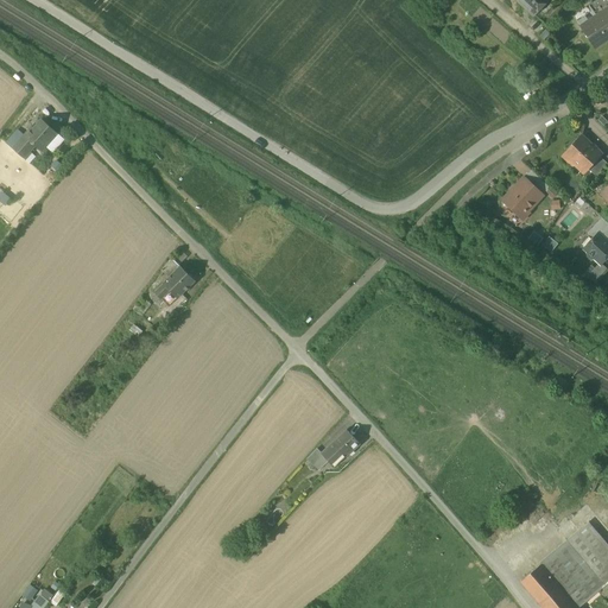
[(515,0),(534,17),(546,4),(543,0),(515,0)]
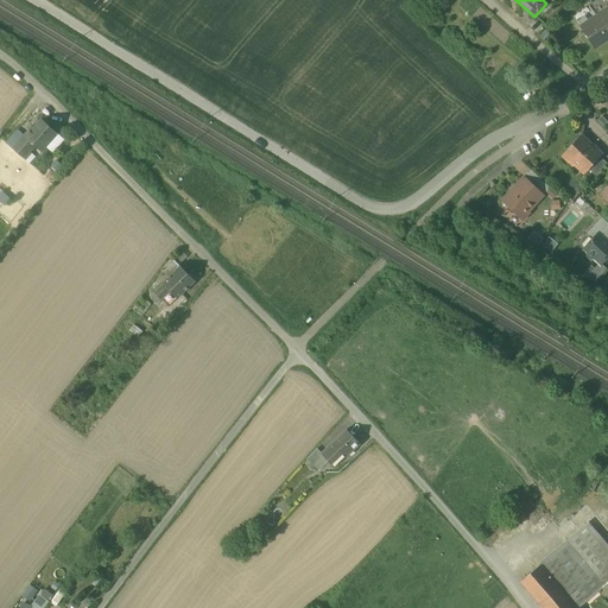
[(607,40),(607,10),(581,27),(595,50),(596,49),(595,46),(607,39),(607,42),(607,40)]
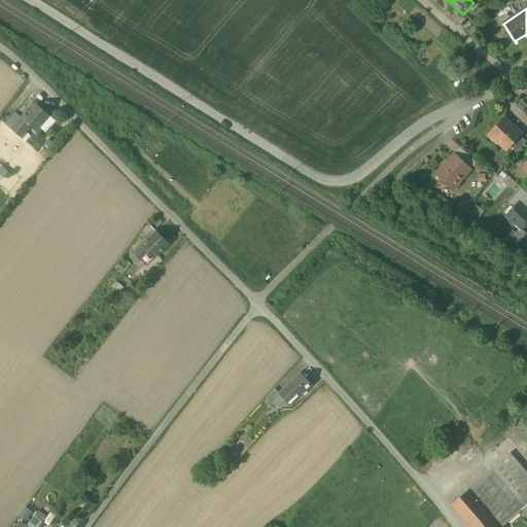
[(50,116),(36,104),(29,111),(27,110),(21,117),(31,127),(36,132),(40,127),(50,116)]
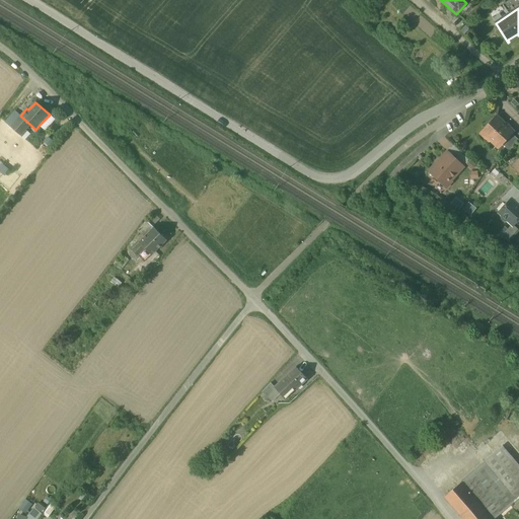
[(15,110),(5,123),(10,127),(20,116),(15,110)]
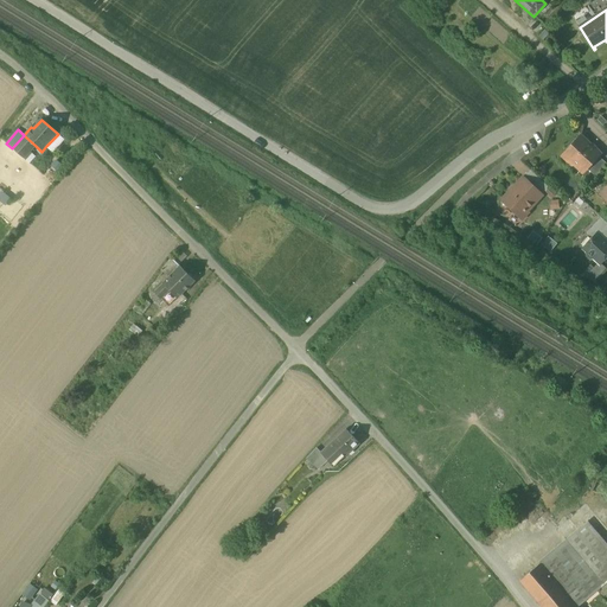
[(58,134),(46,146),(53,153),(65,140),(58,134)]
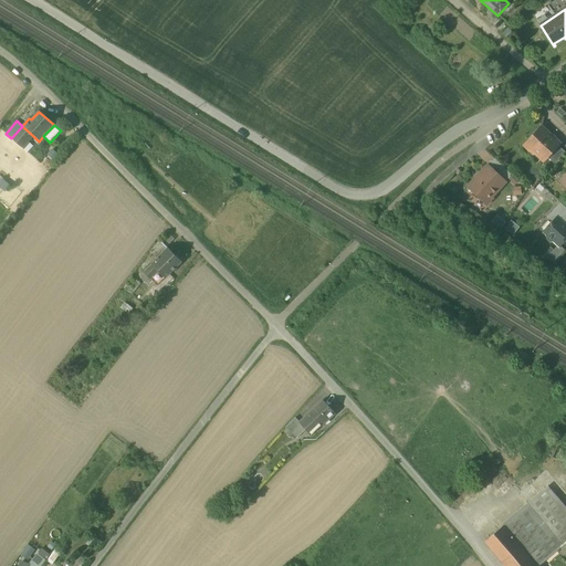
[(22,126),(11,138),(24,150),(31,144),(29,142),(33,136),(22,126)]
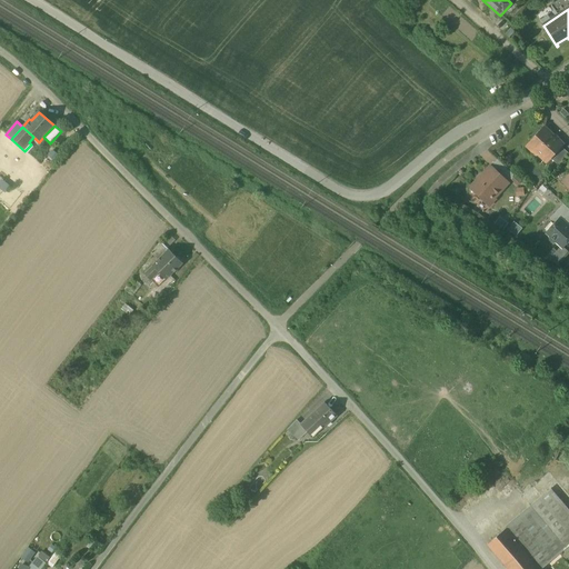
[(562,145),(550,132),(548,133),(543,129),(536,138),(533,137),(531,139),(532,141),(529,145),(547,162),(550,158),(561,147),(562,145)]
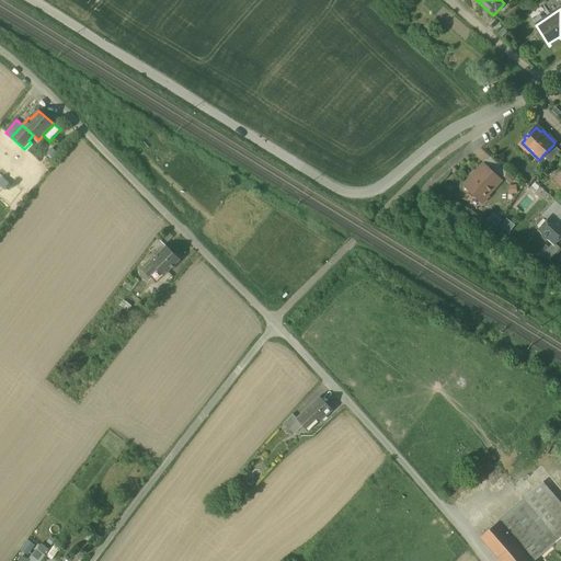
[(560,151),(553,145),(542,156),(551,163),(560,151)]
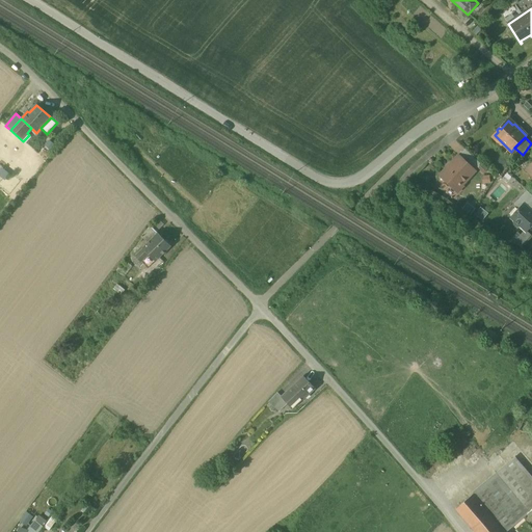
[(34,151),(27,144),(23,150),(30,156),(34,151)]
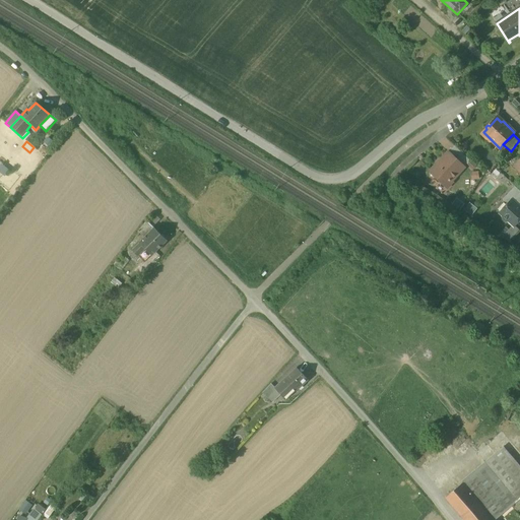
[(470,160),(455,146),(449,152),(464,168),(470,160)]
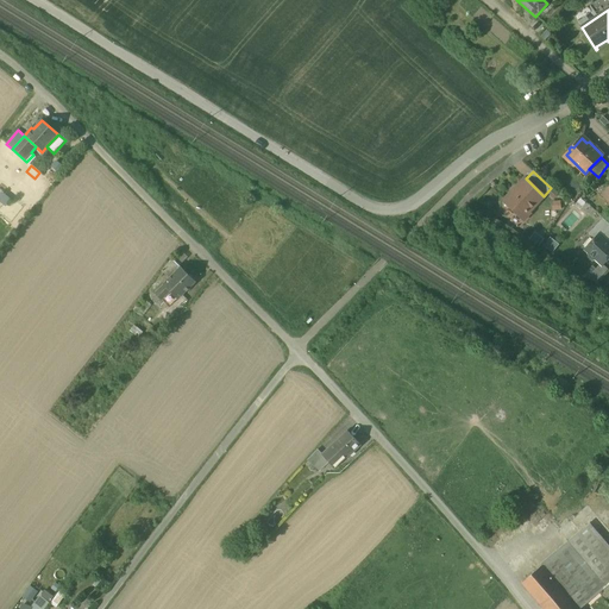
[(544,196),(526,179),(504,201),(510,206),(509,207),(509,211),(513,213),(518,213),(519,214),(523,209),(527,213),(544,196)]
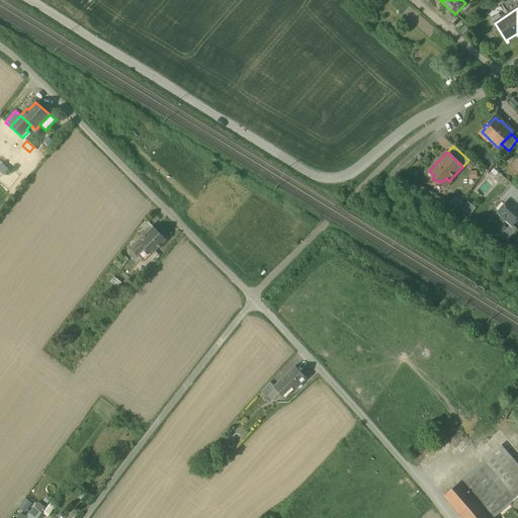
[(517,206),(512,201),(516,196),(514,194),(517,190),(513,185),(501,198),(506,203),(497,211),(501,216),(501,219),(503,221),(506,221),(512,226),(517,219),(517,206)]
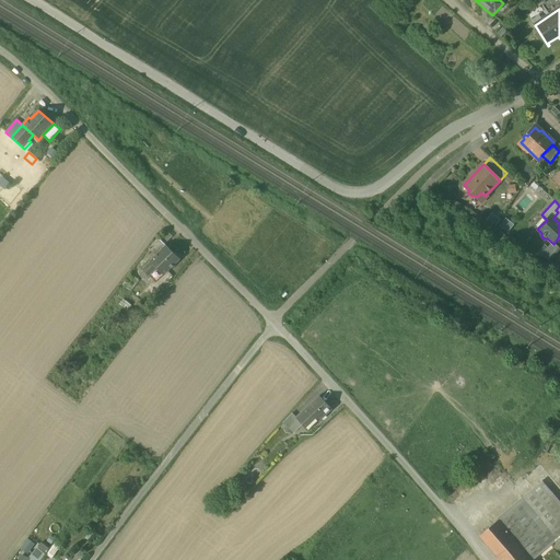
[(173,253),(159,237),(149,249),(156,256),(142,270),(149,276),(156,268),(164,275),(179,259),(178,258),(179,256),(175,253),(173,253)]
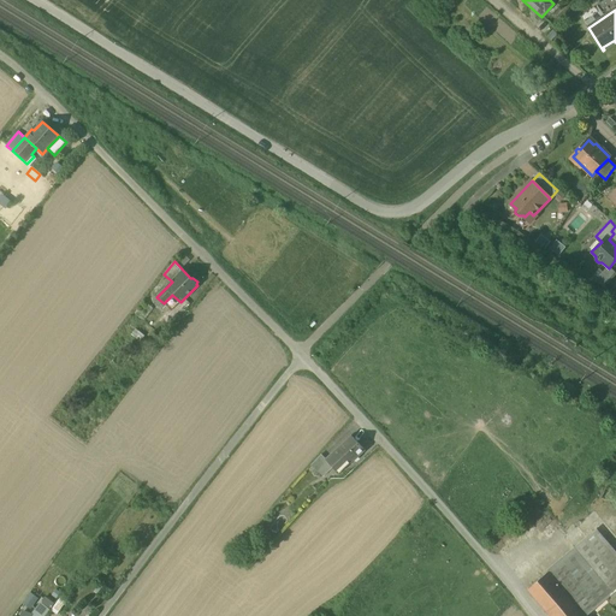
[(149,306),(144,302),(135,313),(140,318),(149,306)]
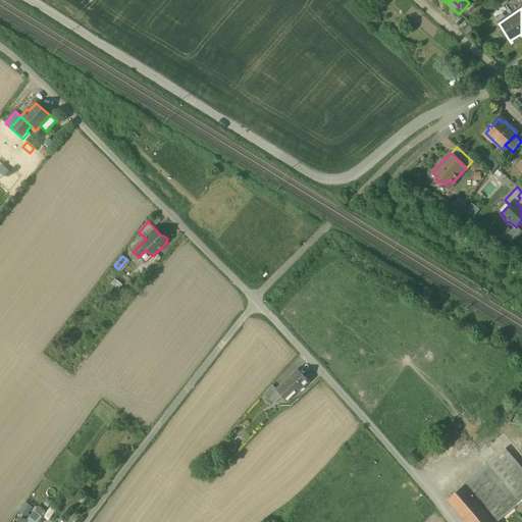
[(153,269),(149,266),(142,274),(147,277),(153,269)]
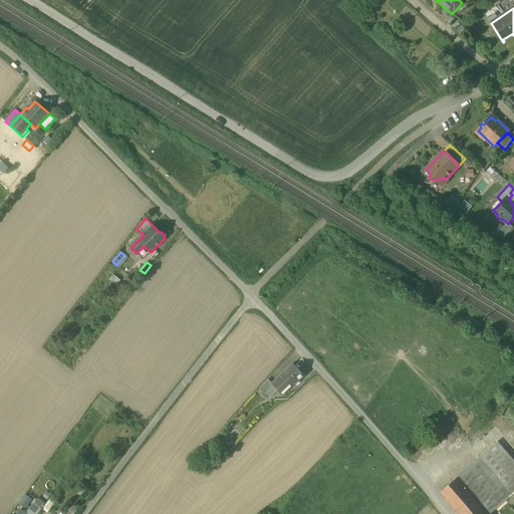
[(272,383),(274,386),(278,391),(283,396),(304,375),(293,363),(272,383)]
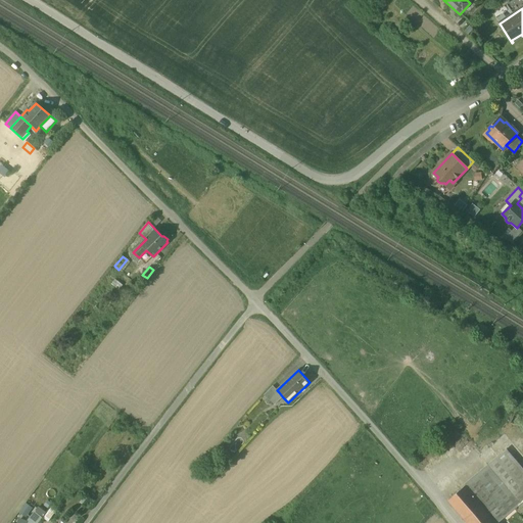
[(273,386),(265,395),(270,400),(279,392),(277,390),(273,386)]
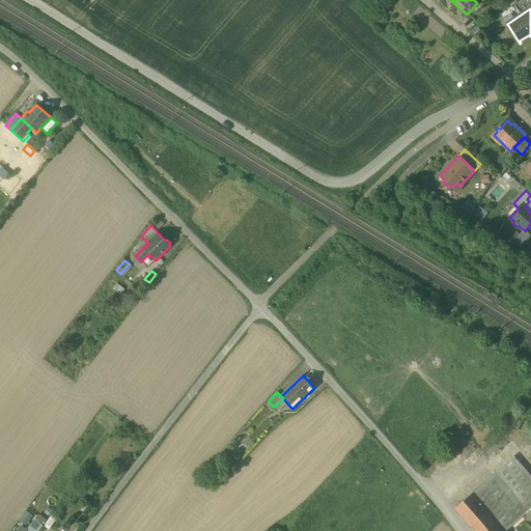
[(283,398),(274,407),(278,412),(287,403),(283,398)]
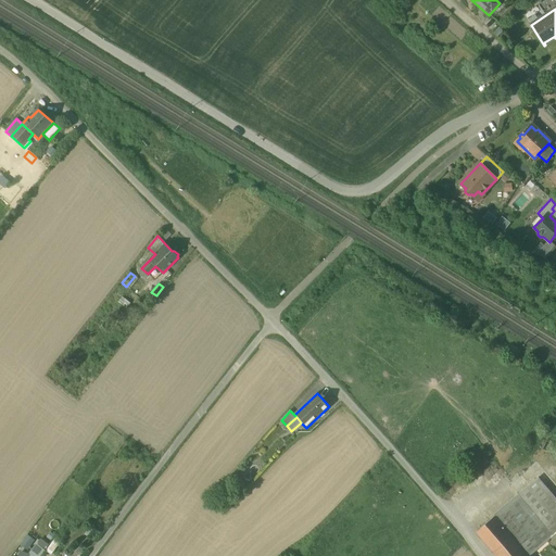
[(555,517),(555,497),(540,479),(529,488),(555,518),(555,517)]
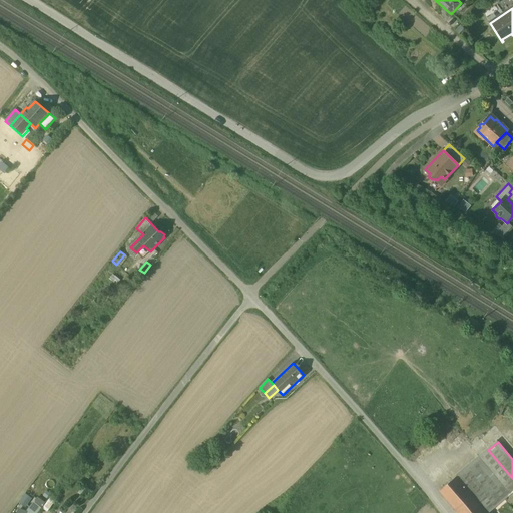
[(488,450),(456,476),(479,503),(486,512),(487,512),(507,497),(500,488),(512,478),(488,450)]
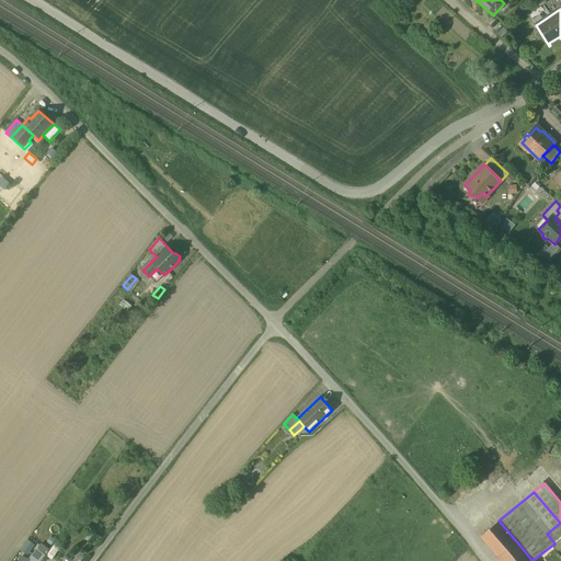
[(499,521),(481,537),(500,560),(510,560),(524,550),(499,521)]
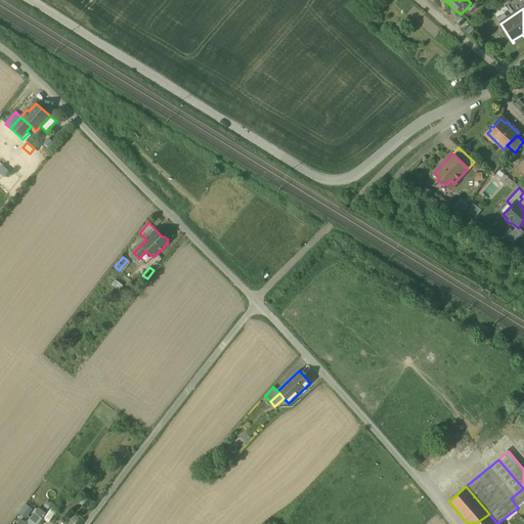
[(523,487),(523,488),(511,498),(518,508),(523,503),(523,487)]
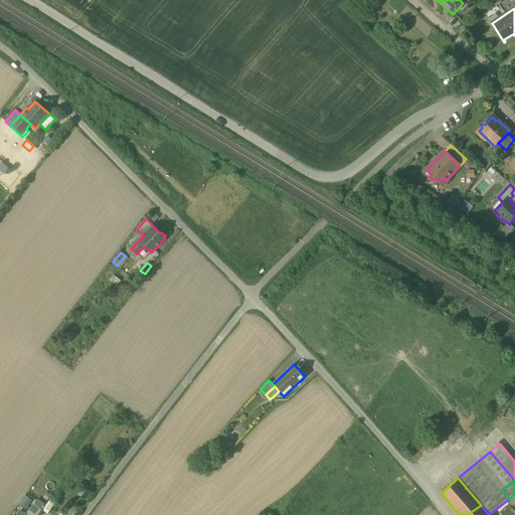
[(26,494),(19,504),(26,508),(33,499),(26,494)]
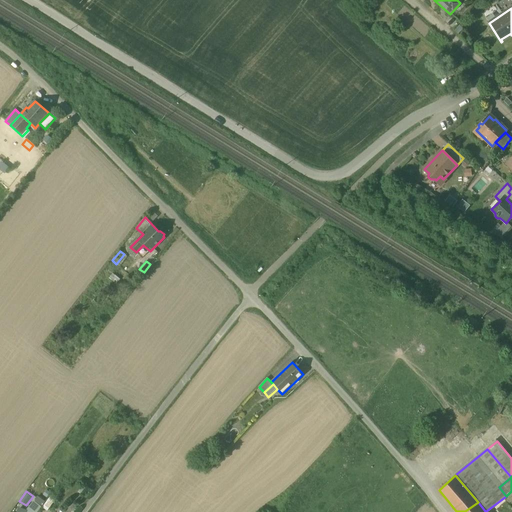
[(51,495),(43,506),(48,509),(55,498),(51,495)]
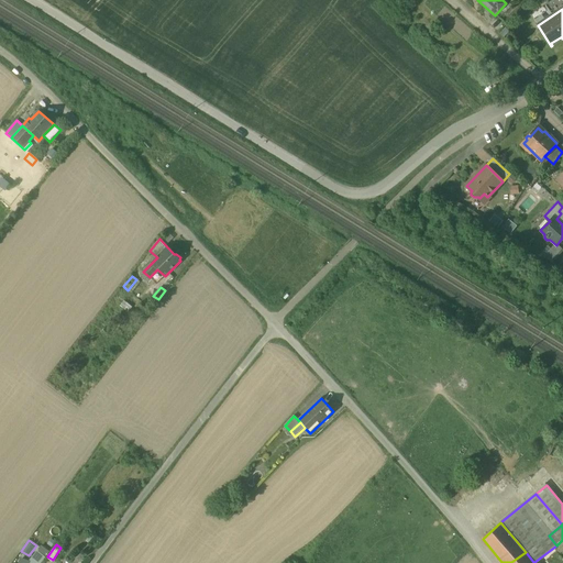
[(533,562),(526,552),(511,562),(533,562)]
